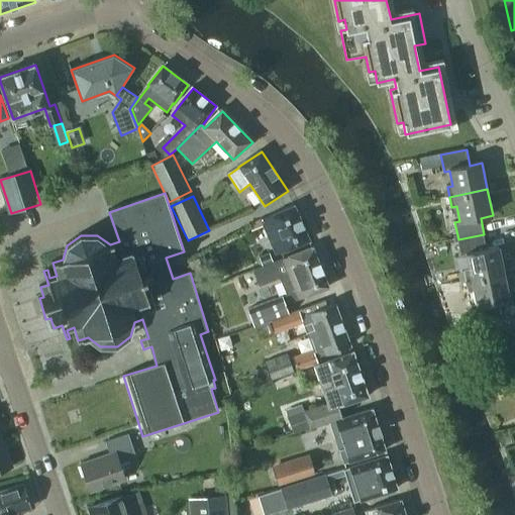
[(262,220),(277,255),(310,241),(295,206),(262,220)]
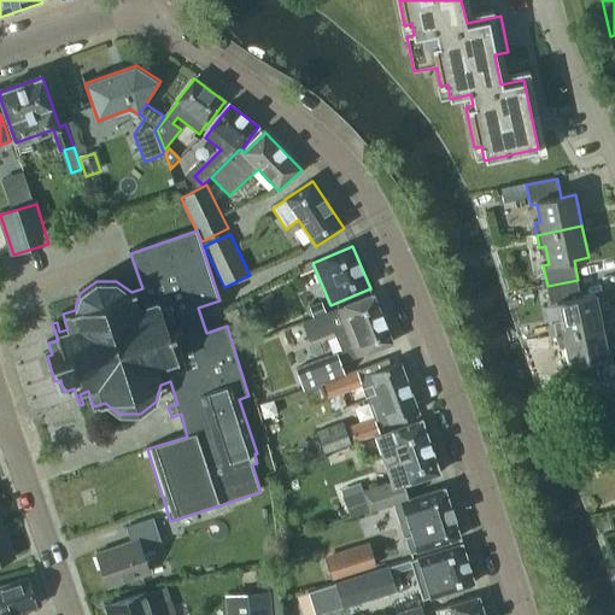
[(555,323),(557,337),(603,327),(596,296),(581,298),(578,280),(548,286),(551,306),(557,305),(561,322),(555,323)]
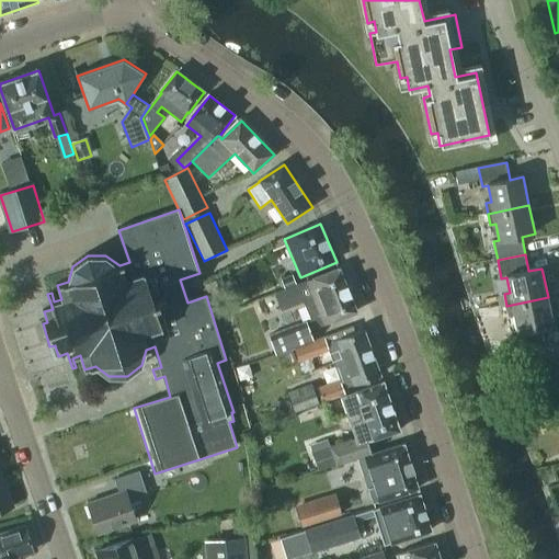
[(357,312),(340,269),(291,287),(276,294),(283,311),(304,304),(315,330),(357,312)]
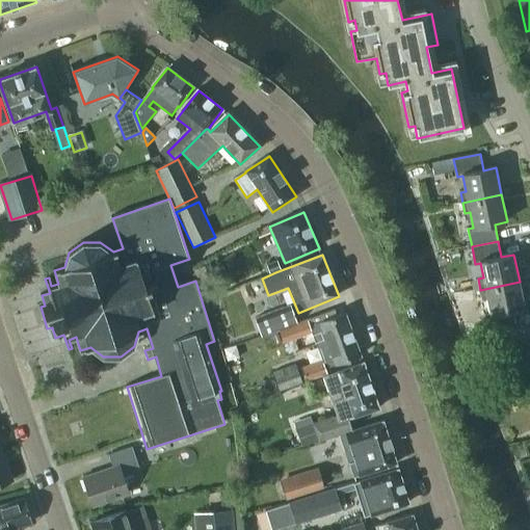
[(283,270),(280,262),(268,267),(271,274),(283,270)]
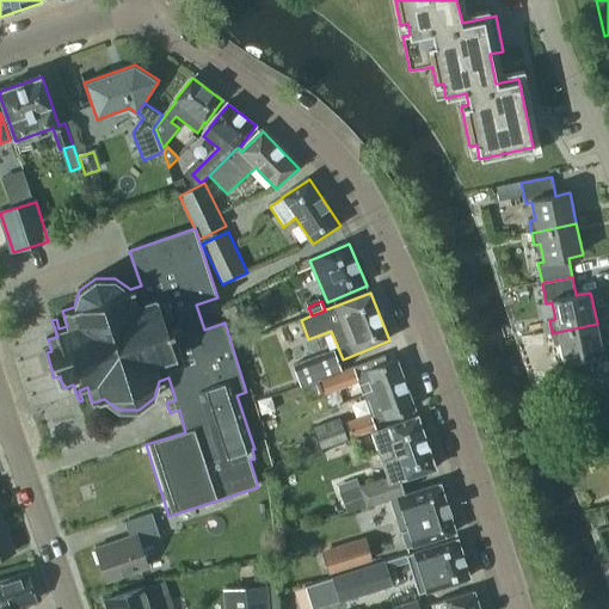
[(597,324),(552,333),(554,345),(560,344),(564,362),(558,363),(563,383),(592,376),(589,357),(603,355),(597,324)]
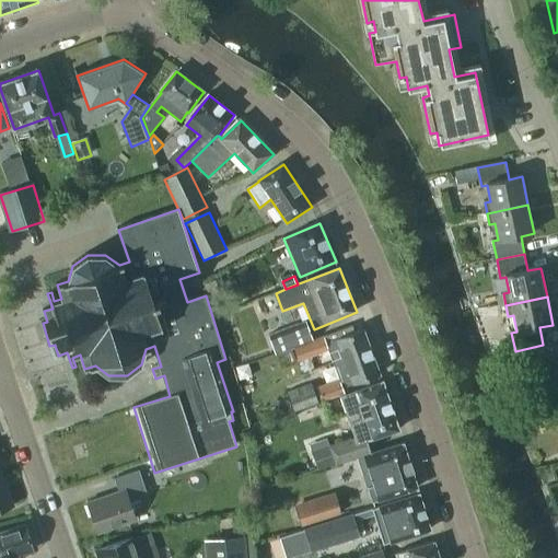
[(269,337),(276,355),(313,341),(306,323),(269,337)]
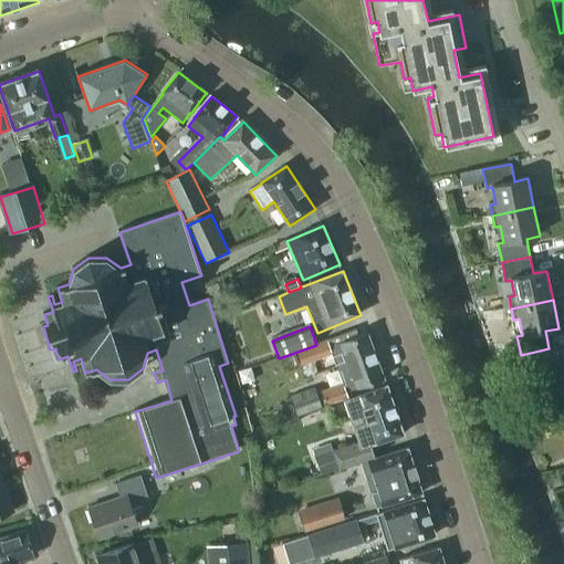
[(314,362),(333,354),(344,385),(322,393),(326,405),(348,398),(346,393),(384,378),(367,333),(358,336),(356,331),(310,348),(298,352),(302,366),(314,362)]
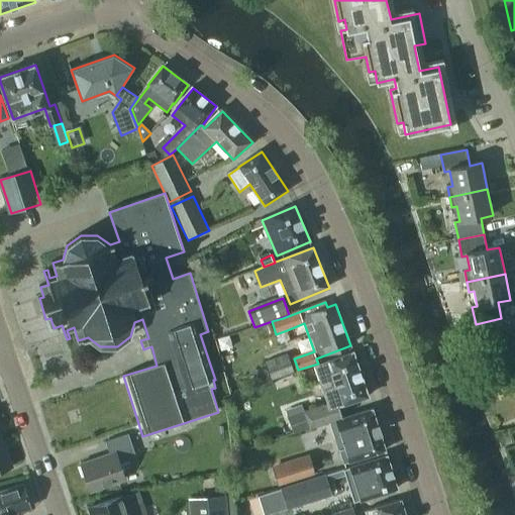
[(328,404),(305,412),(289,418),(294,434),(310,429),(343,418),(339,407),(369,397),(353,352),(327,362),(328,362),(315,366),(328,404)]
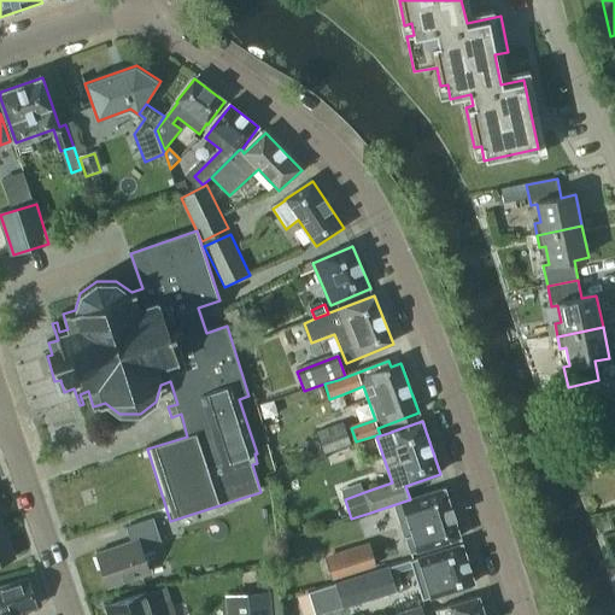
[(318,433),(326,456),(353,446),(346,425),(318,433)]
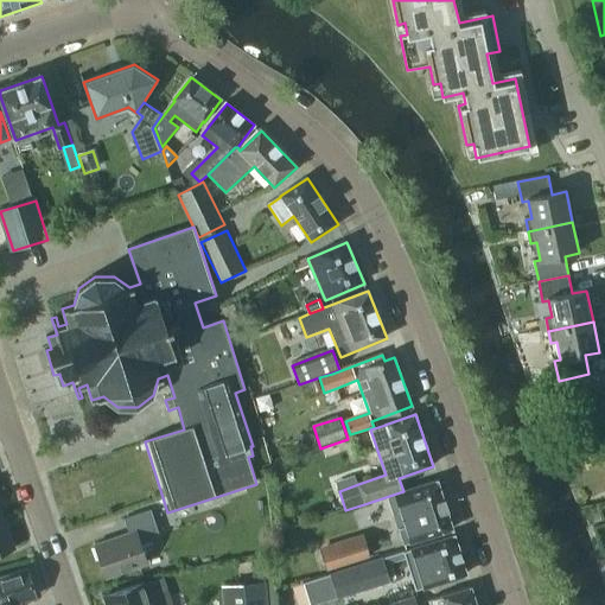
[(390,496),(399,523),(406,545),(424,539),(425,540),(453,530),(438,481),(409,490),(390,496)]
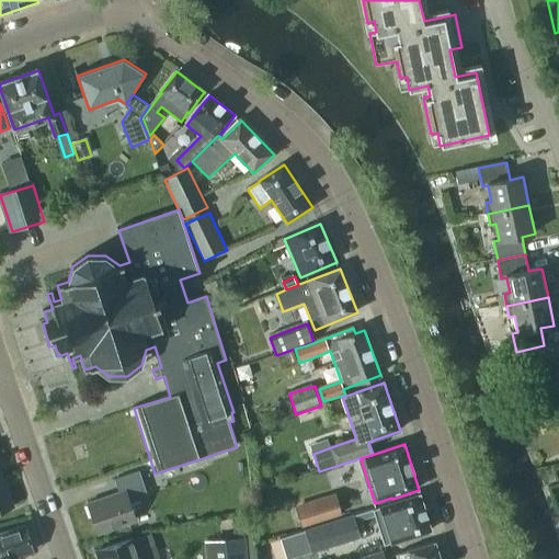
[(120,493),(89,504),(99,535),(137,522),(130,502),(148,495),(140,471),(115,480),(120,493)]
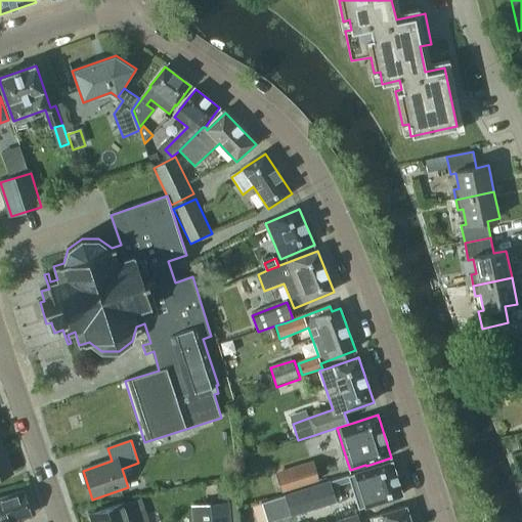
[(4,447),(0,448),(0,479),(13,475),(4,447)]
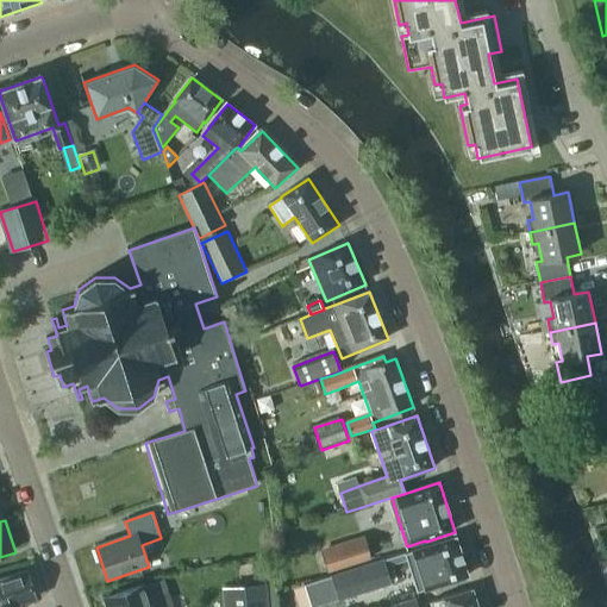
[(408,552),(306,586),(312,606),(321,606),(392,584),(387,568),(407,561),(418,593),(430,589),(469,577),(456,538),(408,552)]
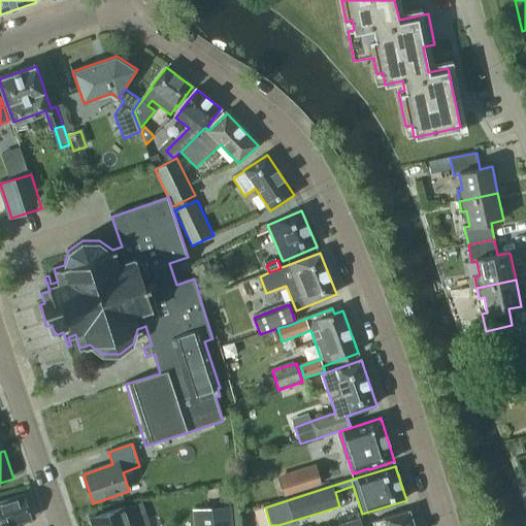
[(308,471),(280,480),(286,498),(315,489),(308,471)]
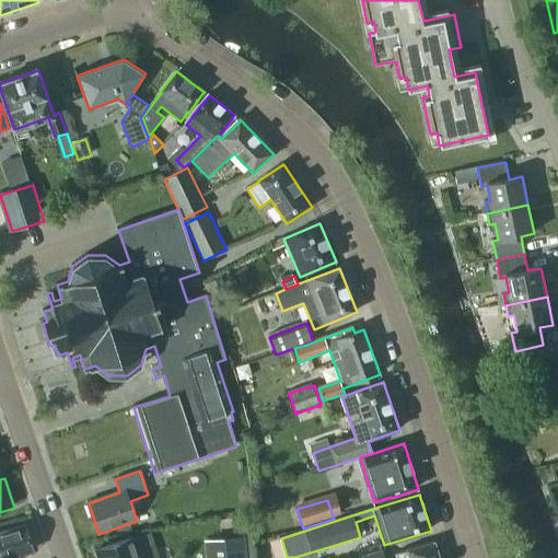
[(247,514),(232,516),(234,538),(245,537),(250,536),(247,514)]
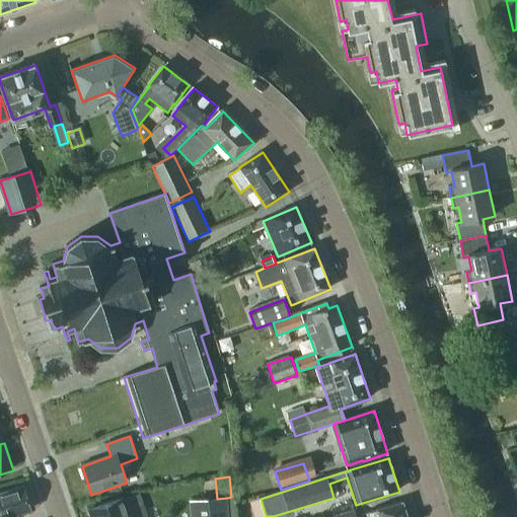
[(14,516),(31,511),(24,487),(0,494),(0,516),(14,516)]
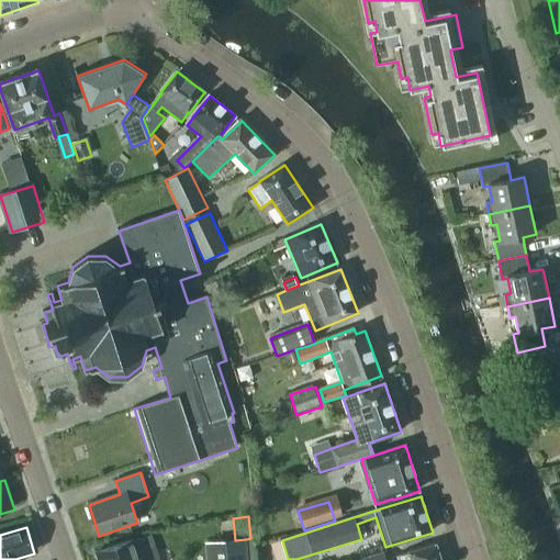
[(135,540),(97,552),(99,559),(158,559),(152,537),(135,541),(135,540)]
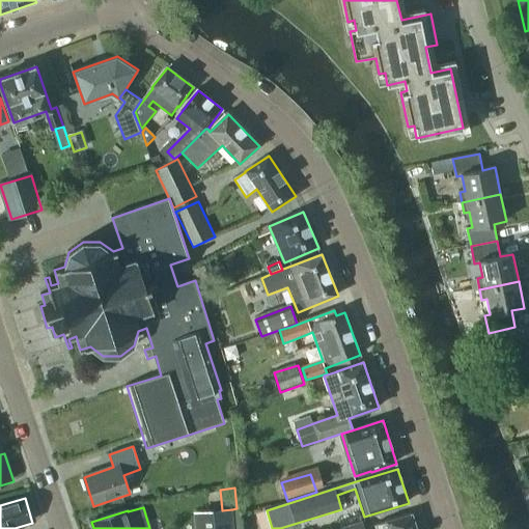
[(232,528),(230,509),(199,512),(200,528),(232,528)]
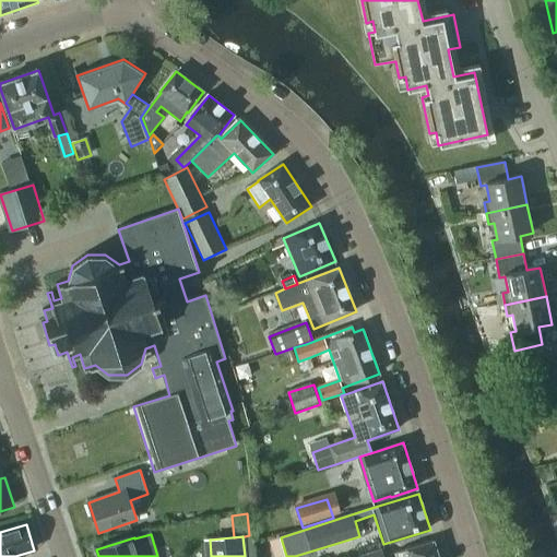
[(438,556),(434,542),(395,553),(396,556),(438,556)]
